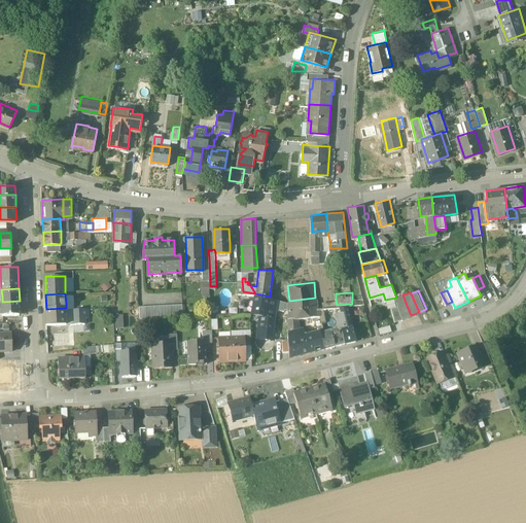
[(270,297),(255,293),(252,312),(260,313),(274,315),(276,304),(276,298),(270,297)]
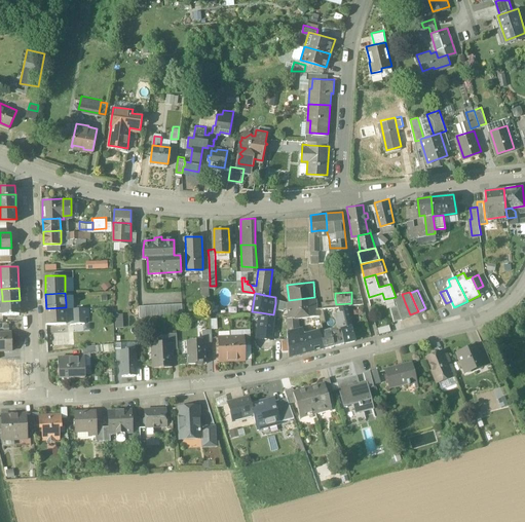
[(402,294),(396,297),(398,304),(405,302),(402,294)]
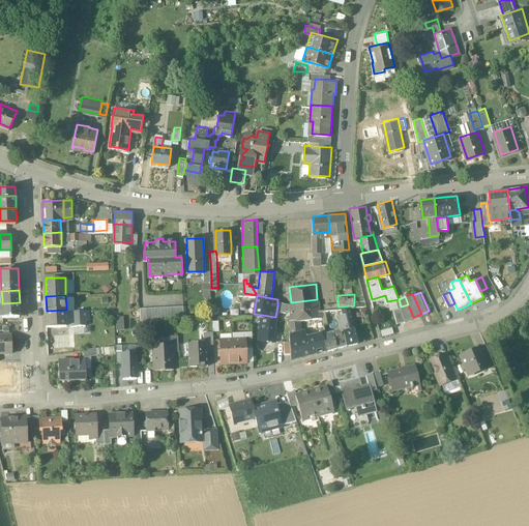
[(291,302),(277,299),(277,305),(291,310),(291,302)]
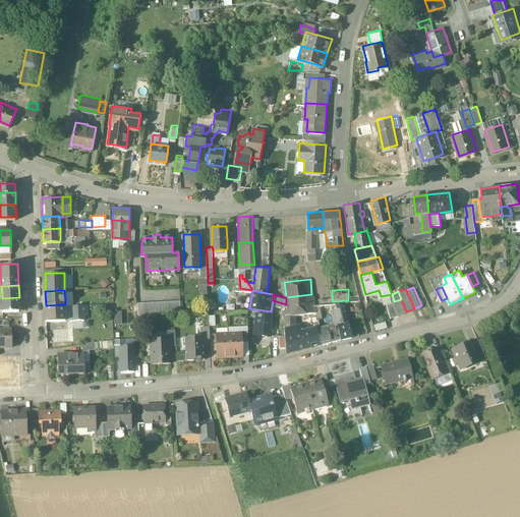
[(311,294),(286,297),(286,304),(285,314),(294,313),(314,310),(312,294),(311,294)]
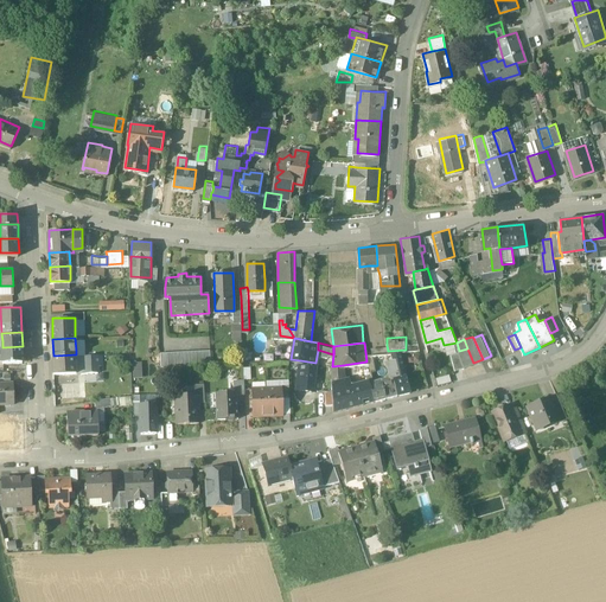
[(97,344),(80,345),(80,351),(76,351),(76,354),(85,354),(97,353),(97,344)]
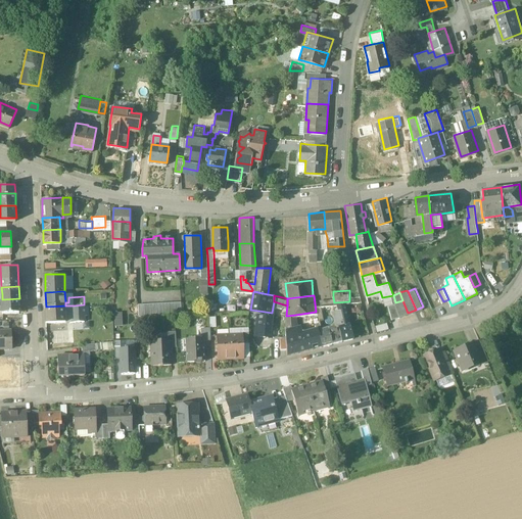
[(19,298),(2,299),(2,304),(2,312),(19,311),(19,298)]
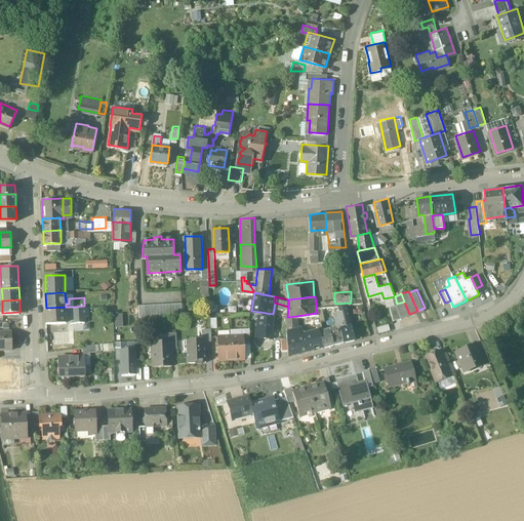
[(182,301),(139,303),(139,315),(183,313),(182,301)]
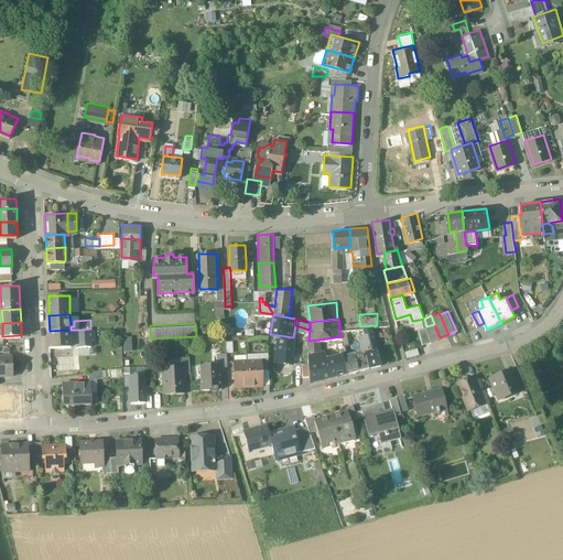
[(440,337),(434,324),(426,326),(432,341),(440,337)]
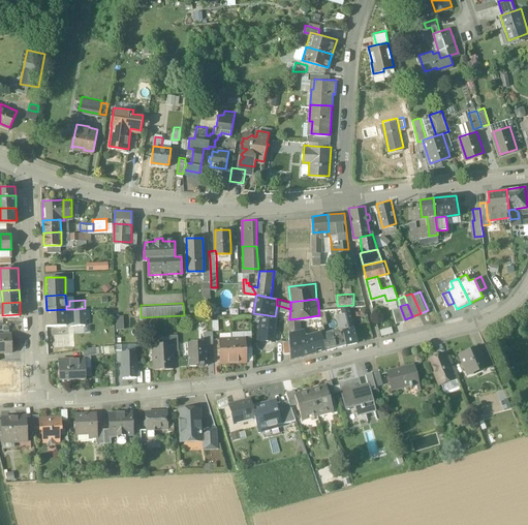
[(348,306),(341,307),(346,329),(353,327),(348,306)]
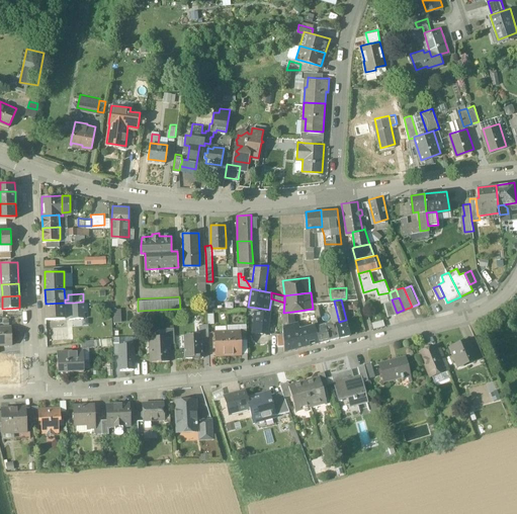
[(392,300),(384,302),(389,315),(397,313),(392,300)]
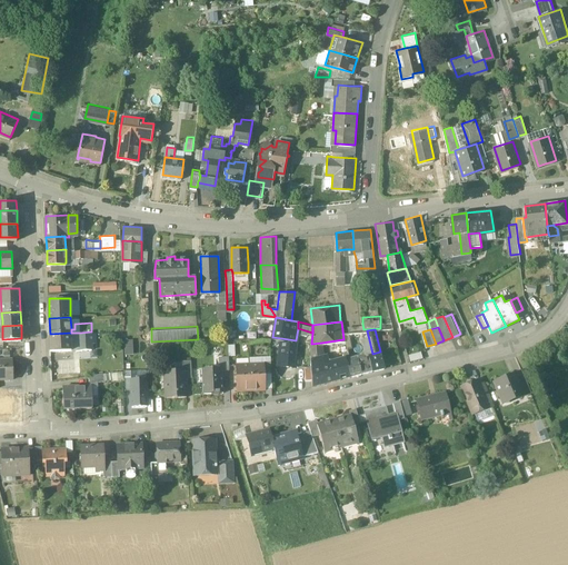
[(372,354),(367,330),(360,330),(366,355),(368,355),(372,354)]
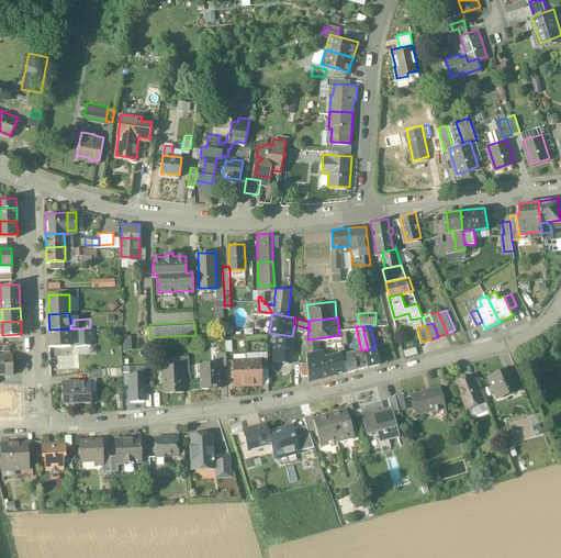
[(90,327),(79,328),(79,336),(90,336),(90,327)]
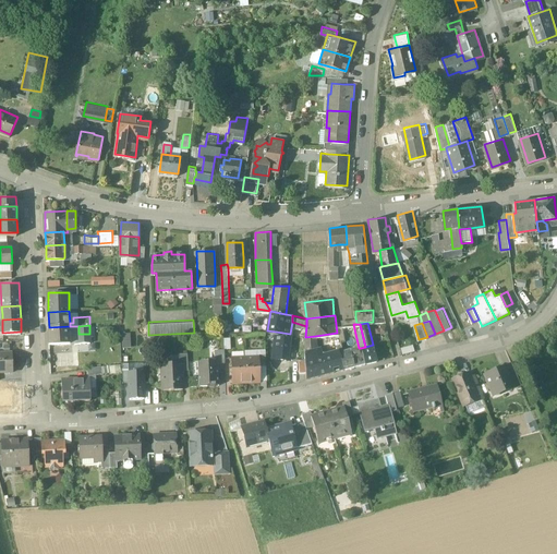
[(70,326),(49,327),(50,342),(71,341),(70,326)]
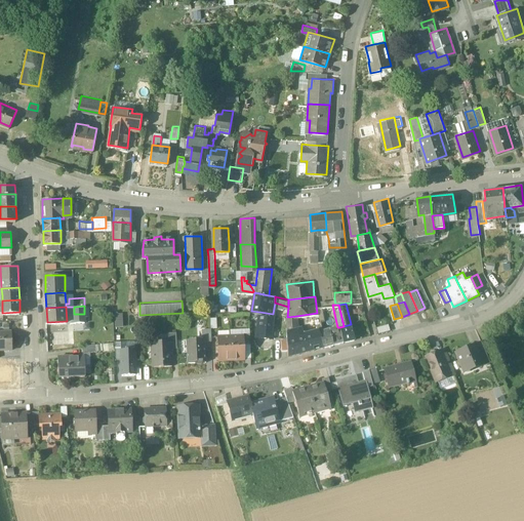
[(115,324),(123,324),(122,310),(114,311),(115,324)]
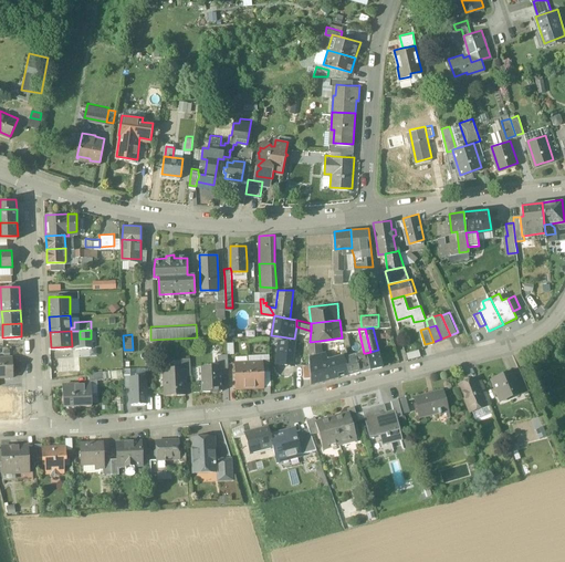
[(294,339),(280,336),(276,361),(292,362),(294,339)]
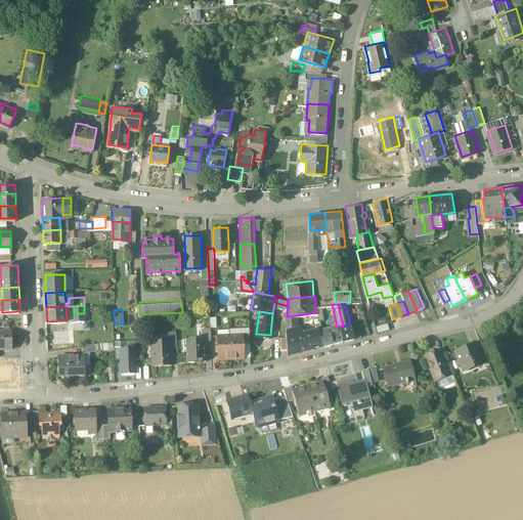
[(296,315),(287,316),(287,333),(287,336),(295,334),(296,315)]
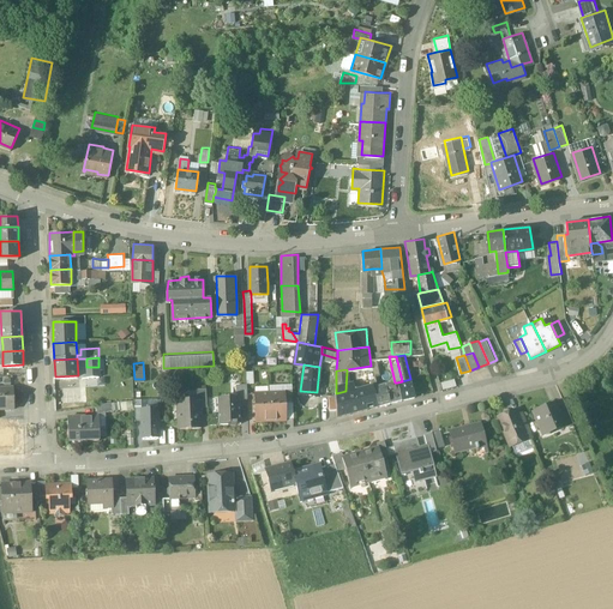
[(458,377),(444,380),(446,387),(460,384),(458,377)]
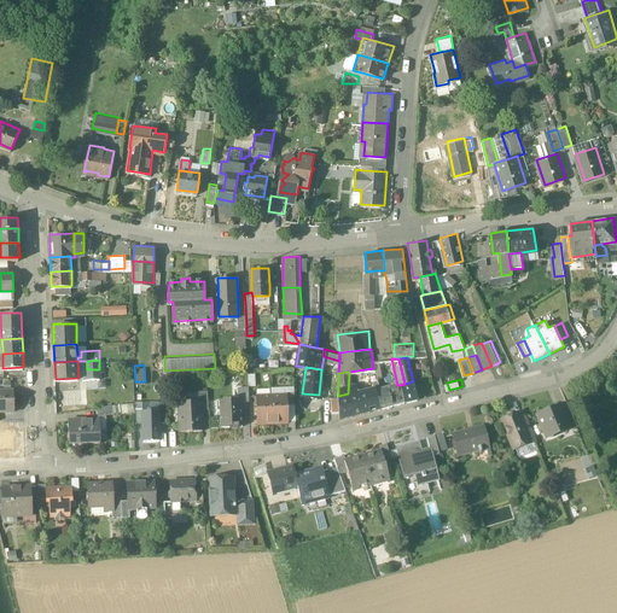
[(405,384),(400,385),(403,401),(418,397),(413,381),(405,384)]
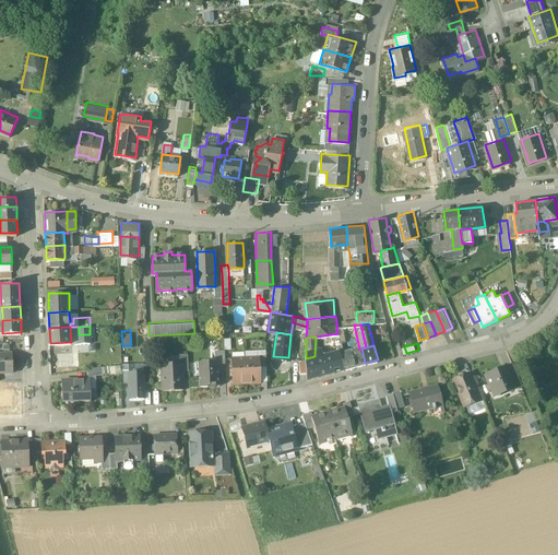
[(225,347),(215,349),(215,359),(217,359),(218,362),(225,362),(225,347)]
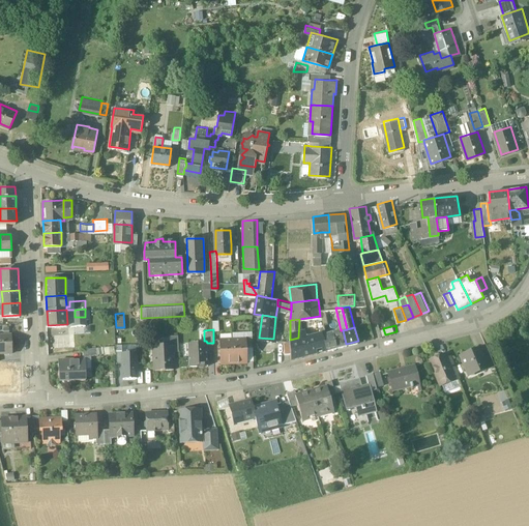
[(341,330),(333,332),(336,347),(346,344),(343,330),(341,330)]
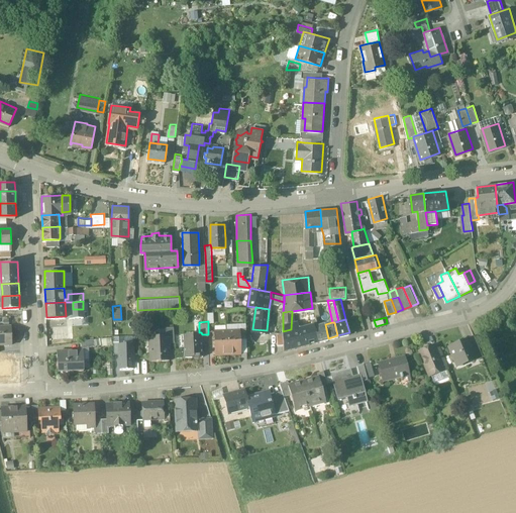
[(291,329),(283,331),(283,332),(284,342),(284,349),(318,340),(315,324),(291,329)]
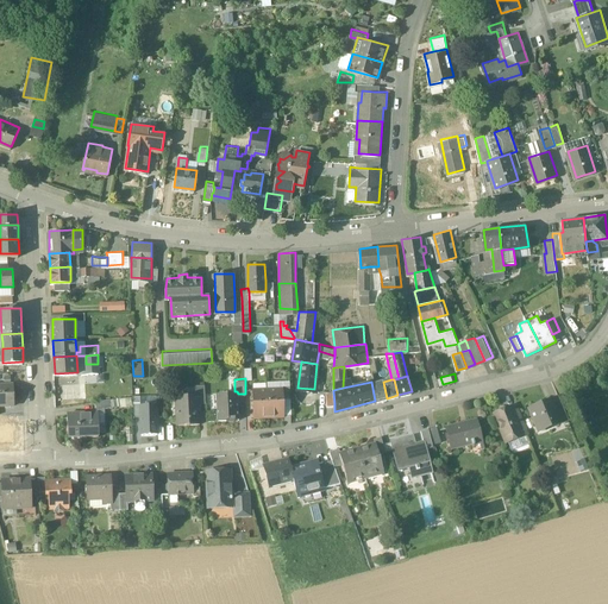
[(383,382),(375,383),(375,382),(371,382),(375,401),(387,398),(383,382)]
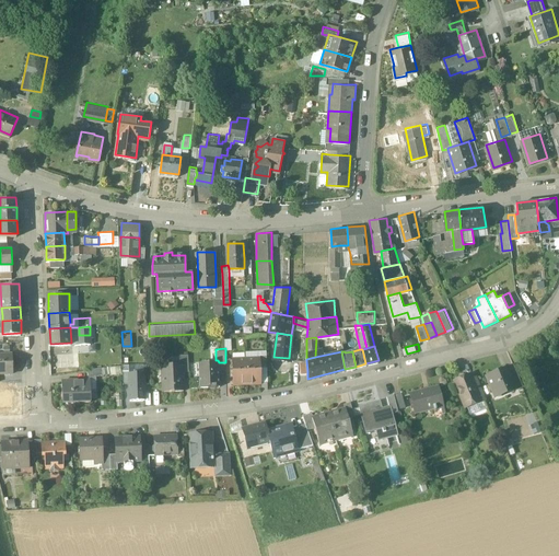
[(13,352),(0,352),(0,371),(13,371),(13,352)]
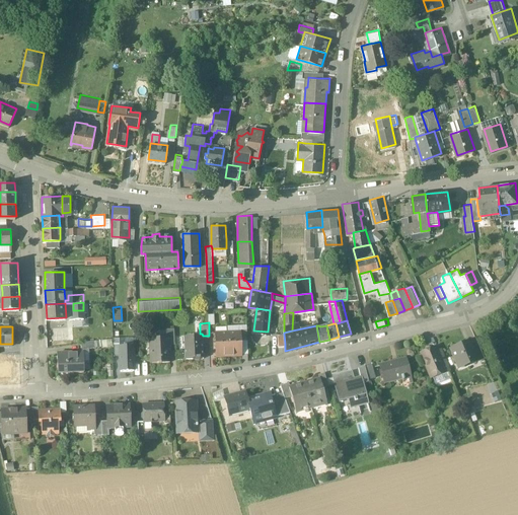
[(174,326),(166,326),(166,336),(169,335),(170,343),(175,343),(174,326)]
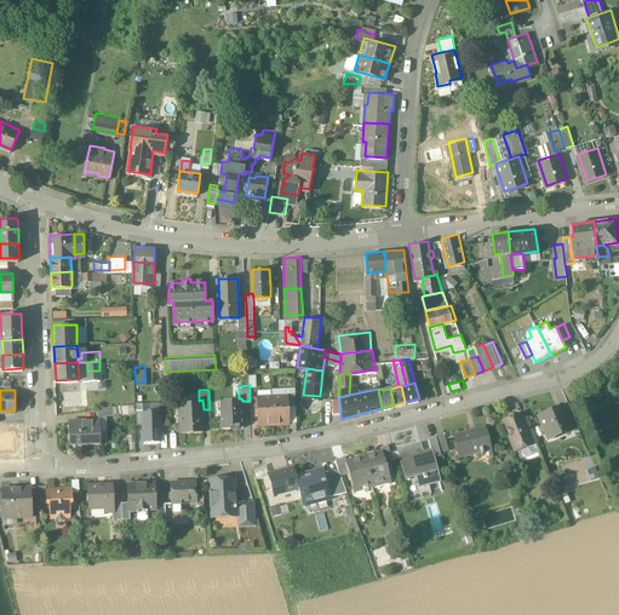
[(288,394),(273,395),(274,423),(290,421),(290,404),(288,394)]
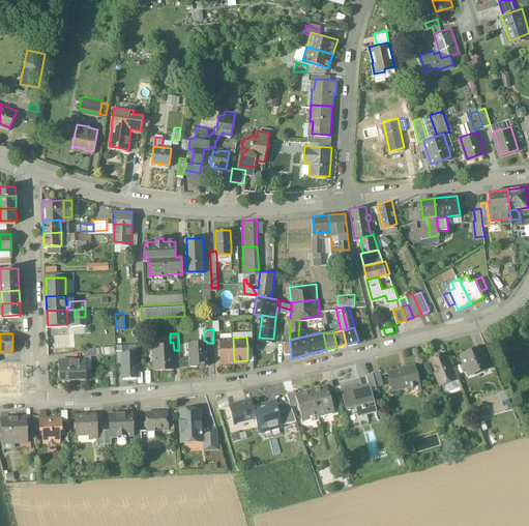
[(233,338),(219,338),(221,361),(234,361),(233,338)]
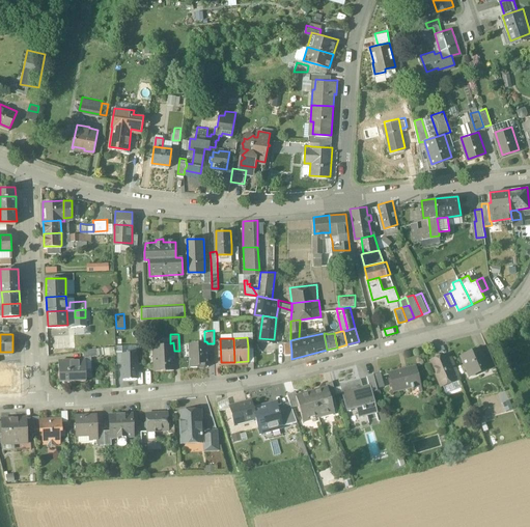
[(204,341),(189,341),(190,365),(208,364),(207,343),(206,341),(204,341)]
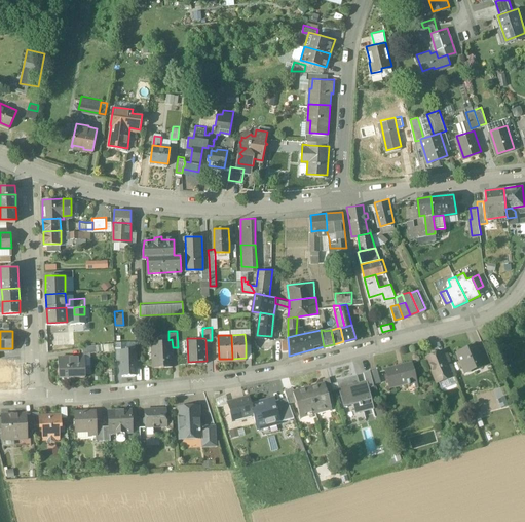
[(169,340),(153,340),(154,366),(173,365),(173,347),(172,339),(169,340)]
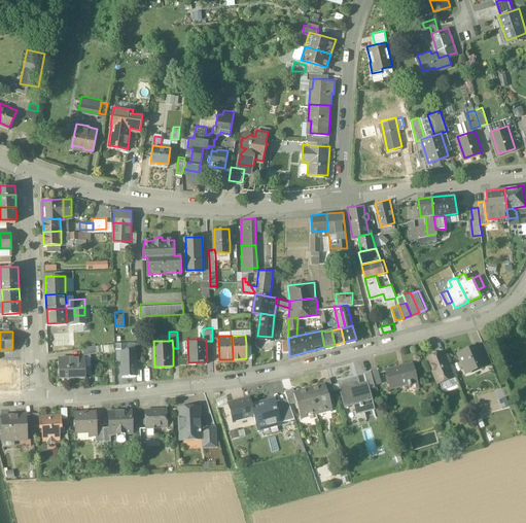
[(95,344),(83,346),(84,352),(96,351),(95,344)]
